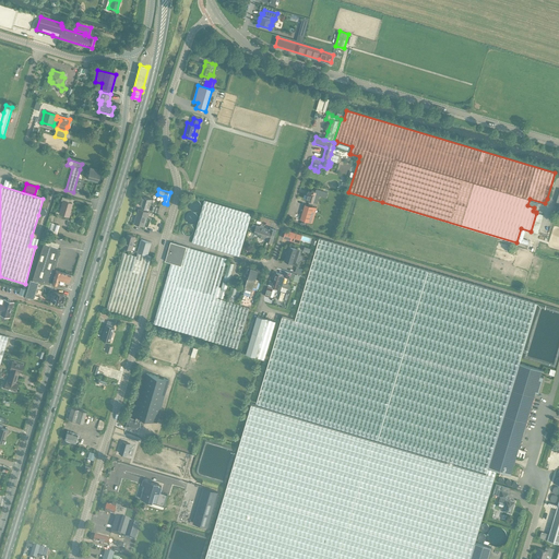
[(313,201),(316,191),(312,190),(311,191),(308,190),(306,199),(313,201)]
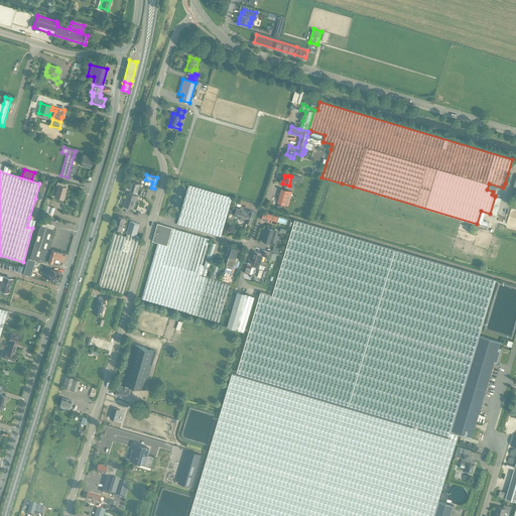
[(65,196),(67,188),(63,187),(65,183),(57,181),(56,185),(58,185),(54,198),(63,201),(65,196)]
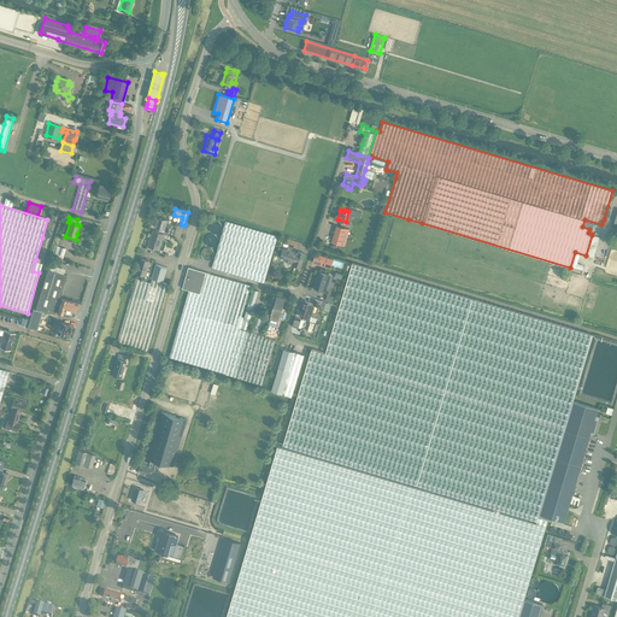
[(170,227),(170,223),(168,222),(168,219),(158,217),(157,222),(156,222),(154,225),(156,225),(154,227),(165,230),(166,225),(170,227)]
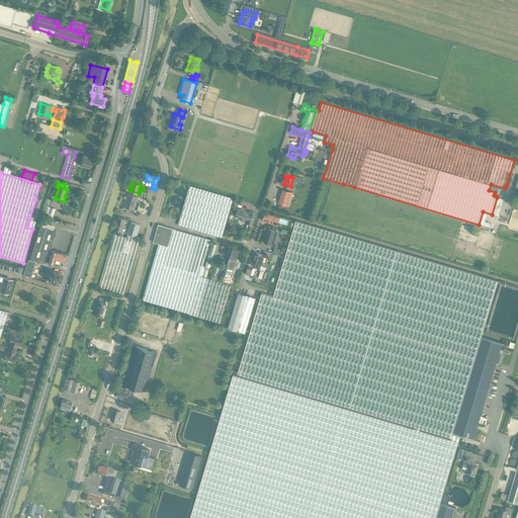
[(222,237),(233,198),(189,185),(178,225),(222,237)]
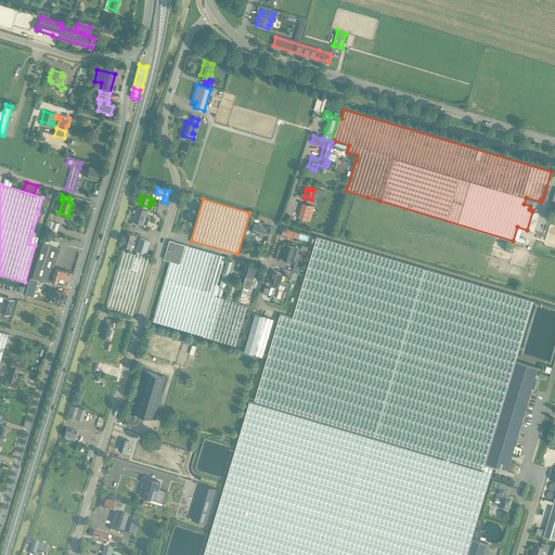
[(298,218),(307,220),(310,221),(314,206),(302,203),(298,218)]
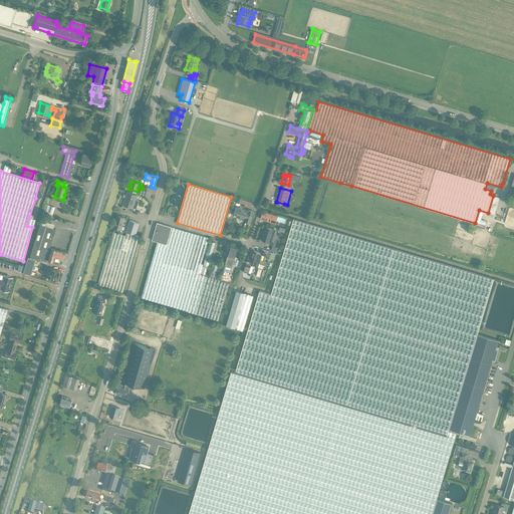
[(123,205),(132,208),(137,209),(140,200),(135,199),(137,195),(127,192),(123,205)]
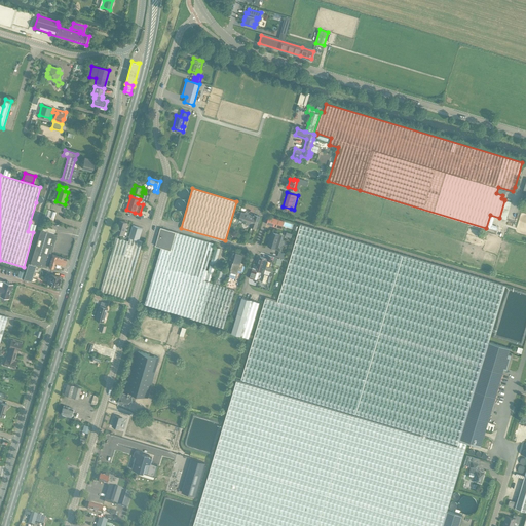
[(504,200),(499,218),(505,220),(511,202),(504,200)]
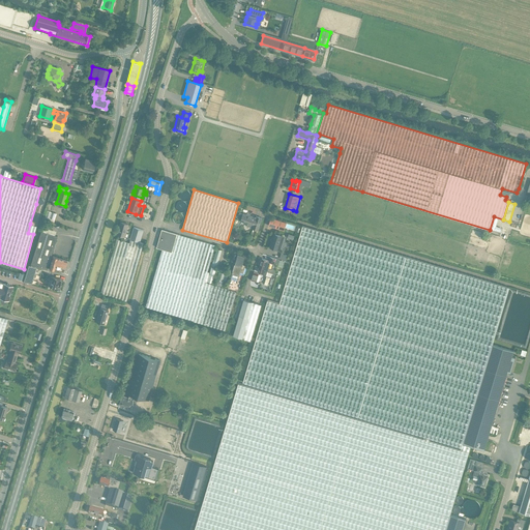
[(247,214),(243,213),(240,212),(238,218),(241,219),(248,223),(247,223),(247,226),(252,227),(252,228),(258,230),(262,217),(256,215),(256,217),(249,215),(249,214),(247,213),(247,214)]
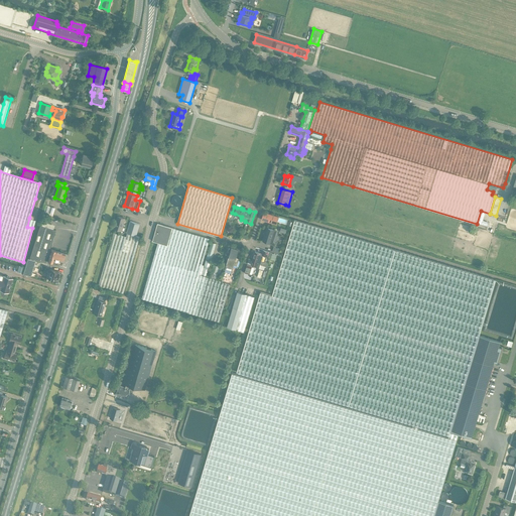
[(276,224),(278,217),(263,212),(261,219),(276,224)]
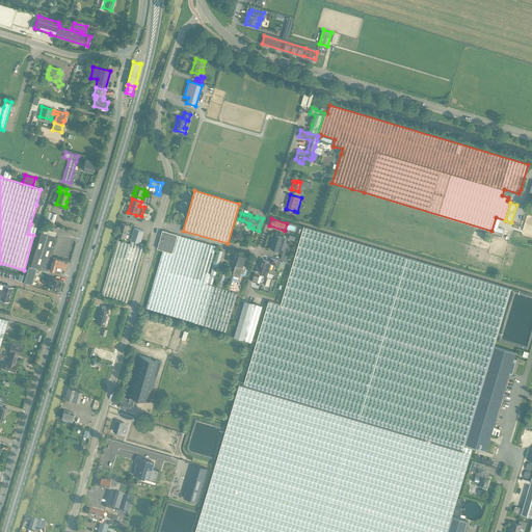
[(500,219),(496,218),(493,230),(503,233),(504,229),(498,228),(500,219)]
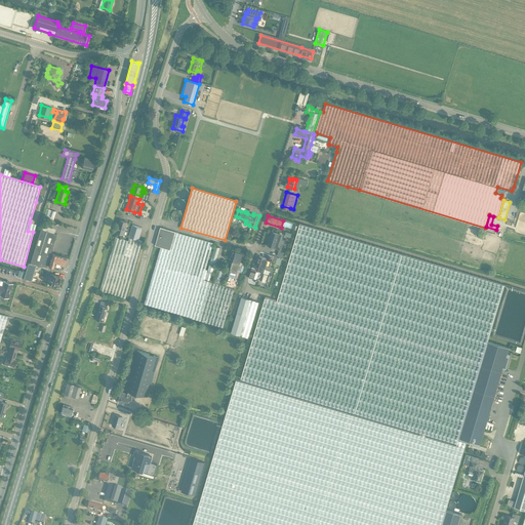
[(126,235),(127,231),(124,231),(127,223),(120,219),(116,232),(126,235)]
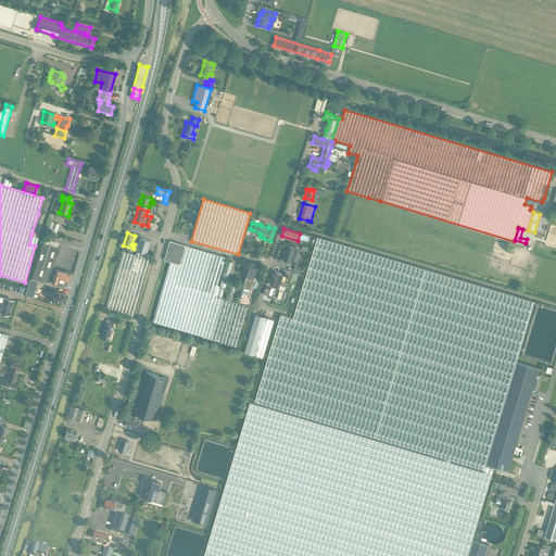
[(38,237),(32,235),(29,244),(35,245),(38,237)]
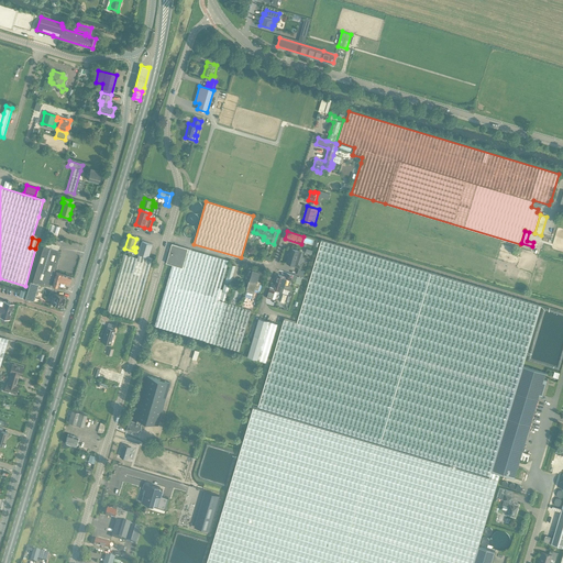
[(472,562),(478,545),(499,474),(490,471),(522,365),(541,305),(321,240),(297,322),(284,318),(258,406),(489,475),(489,477),(253,407),(206,562),(472,562)]
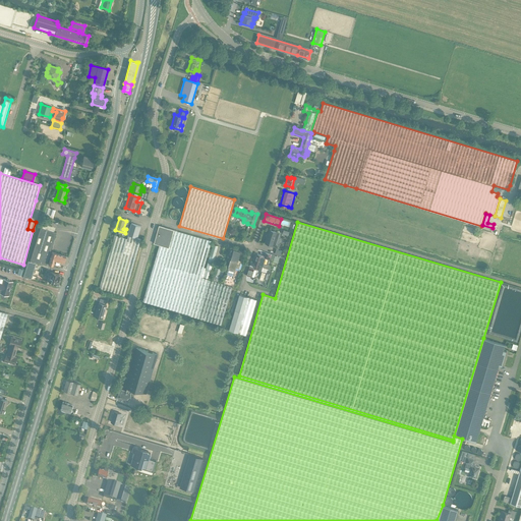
[(138,238),(139,235),(137,234),(140,226),(131,223),(127,234),(138,238)]
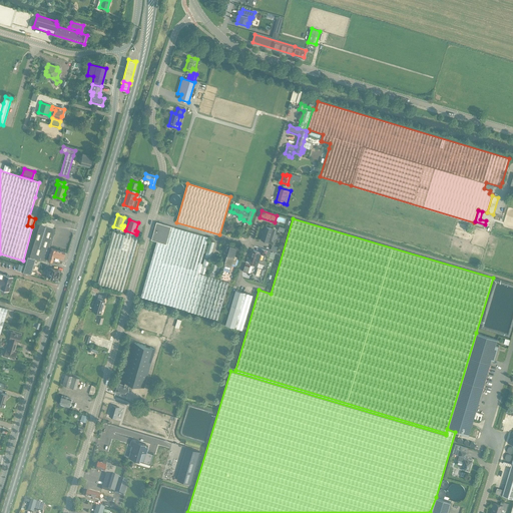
[(151,238),(157,240),(165,243),(170,226),(171,226),(156,221),(151,238)]
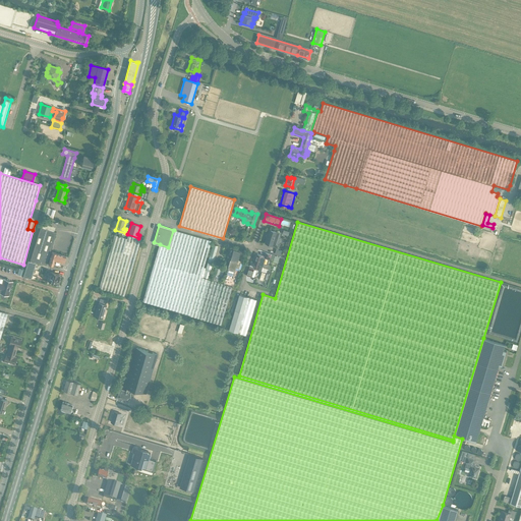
[(46,265),(56,232),(40,227),(31,261),(46,265)]
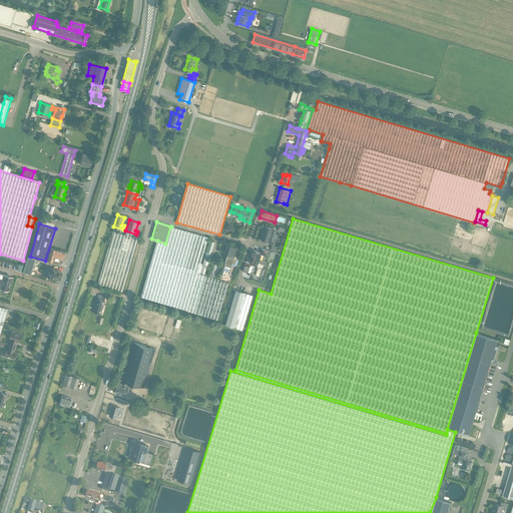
[(217,320),(228,282),(197,273),(208,237),(170,226),(165,243),(157,240),(141,297),(174,307),(187,310),(187,311),(217,320)]
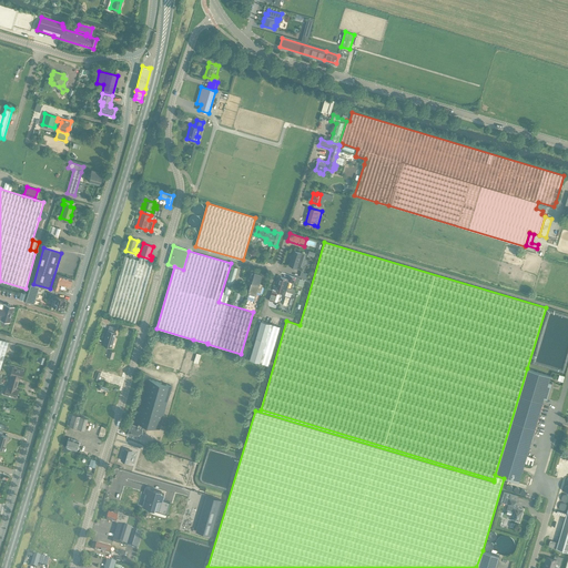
[(294,251),(290,265),(297,267),(298,263),(302,263),(304,254),(294,251)]
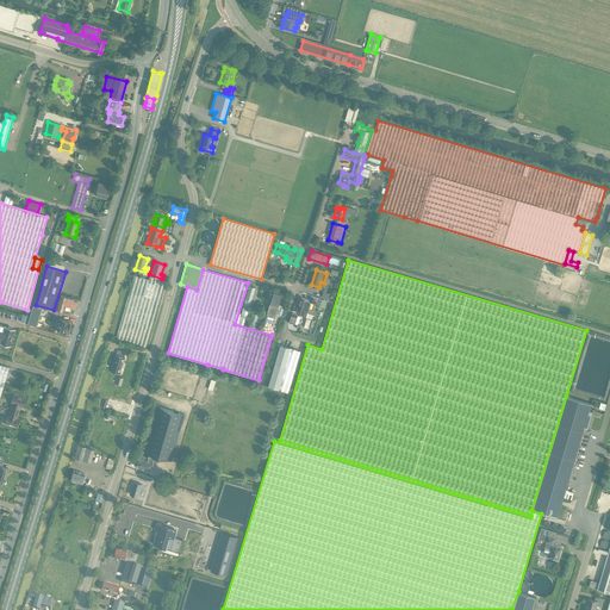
[(145,347),(165,280),(150,277),(149,280),(135,275),(117,338),(145,347)]
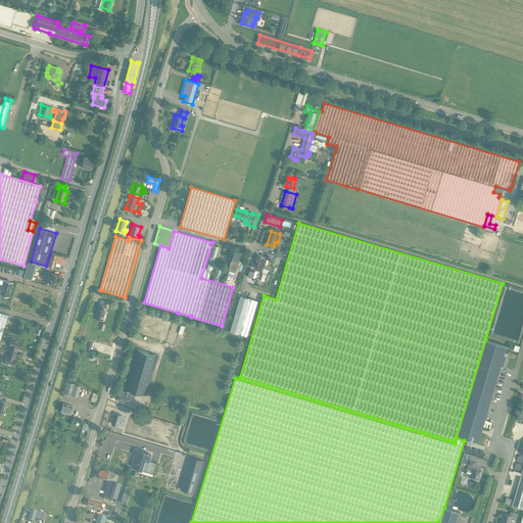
[(209,279),(219,247),(214,245),(204,278),(209,279)]
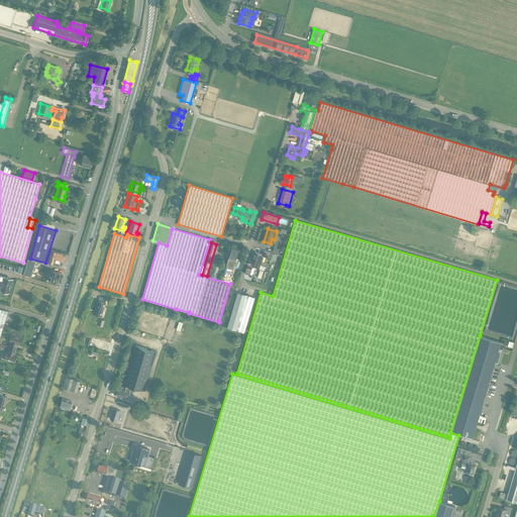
[(234,267),(239,248),(236,247),(236,248),(232,247),(231,248),(229,247),(228,250),(230,251),(227,265),(234,267)]
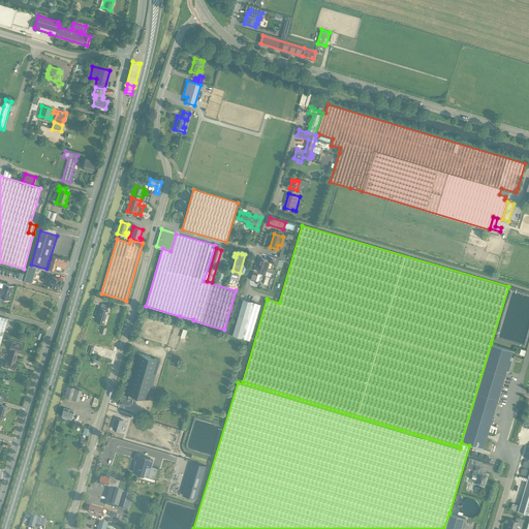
[(227,288),(238,291),(248,255),(245,254),(240,273),(232,271),(227,288)]
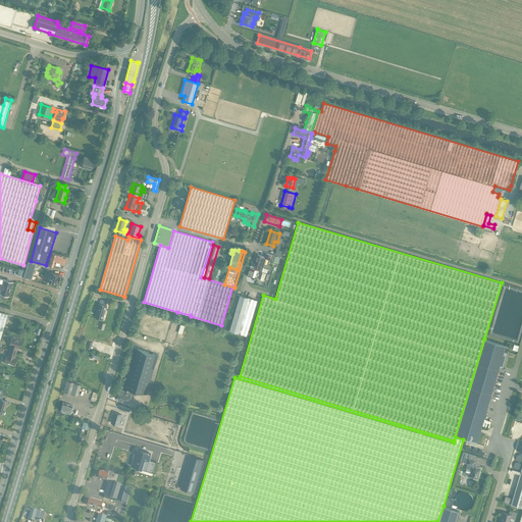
[(63,264),(65,257),(52,252),(48,264),(48,265),(51,266),(53,265),(54,261),(63,264)]
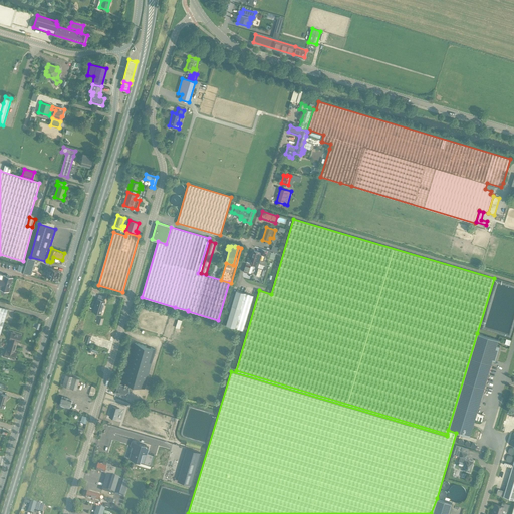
[(251,258),(266,263),(267,261),(262,260),(259,260),(260,258),(261,254),(261,253),(254,250),(251,258)]
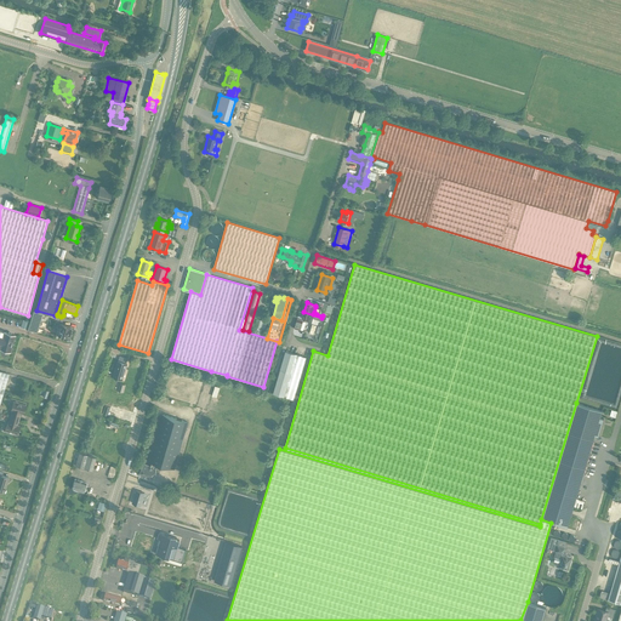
[(36,332),(43,313),(34,311),(28,330),(36,332)]
